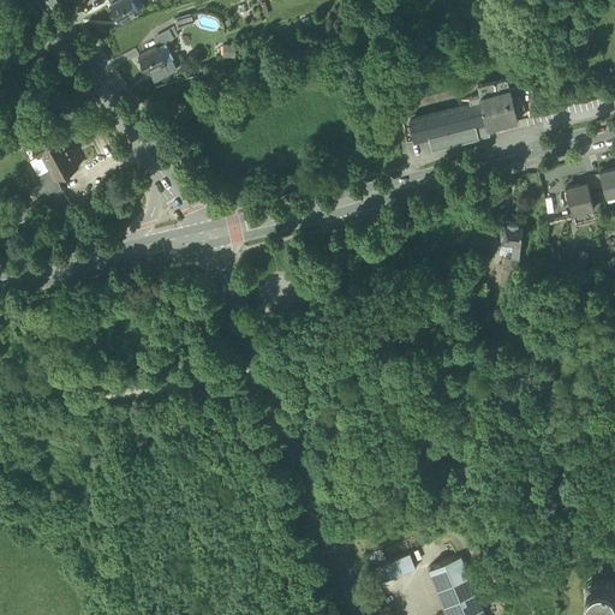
[(115,0),(111,3),(121,22),(139,11),(133,0),(132,0),(115,0)]
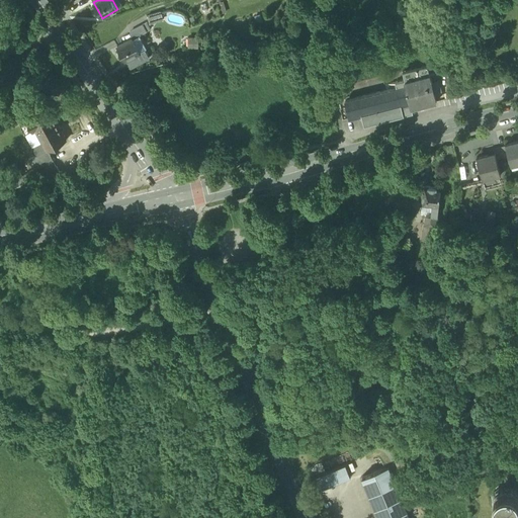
[(119,0),(112,0),(117,9),(123,6),(119,0)]
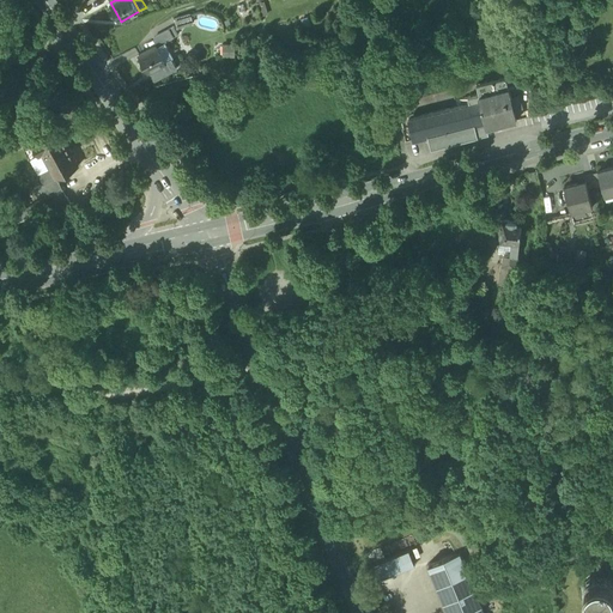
[(269,16),(265,1),(259,4),(263,18),(269,16)]
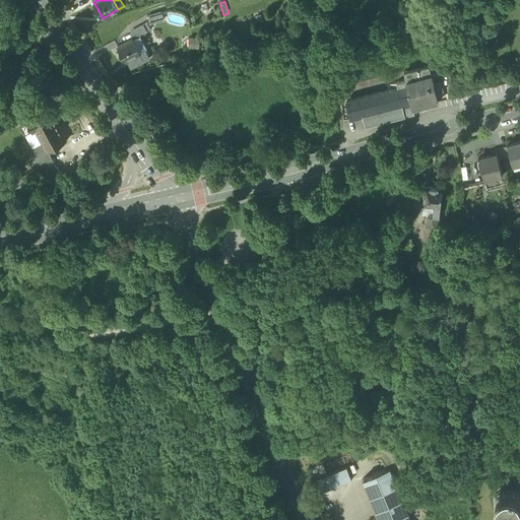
[(161,12),(148,16),(150,24),(164,19),(161,12)]
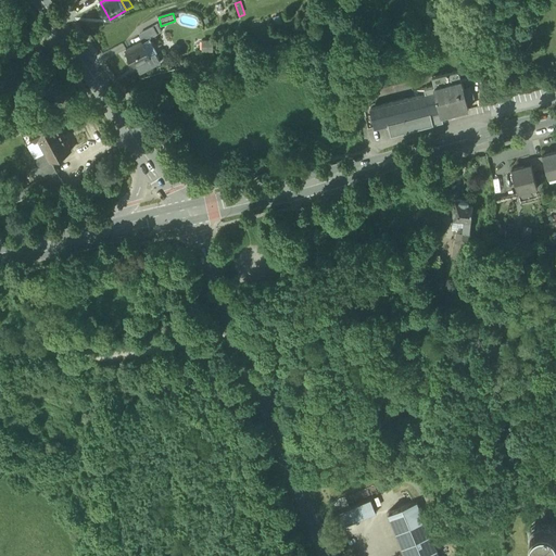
[(158,35),(153,27),(141,34),(146,41),(151,38),(158,35)]
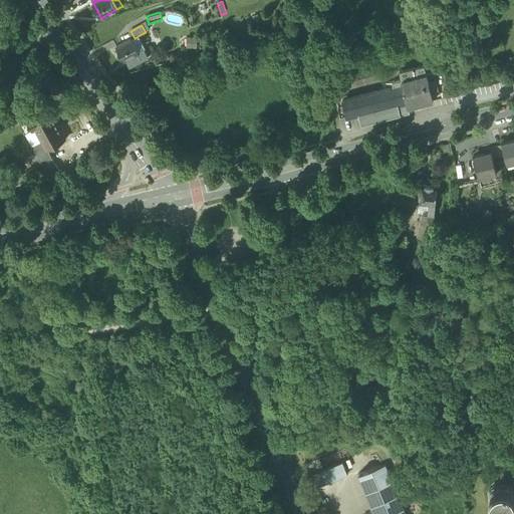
[(139,52),(145,49),(147,48),(140,35),(135,38),(132,39),(139,52)]
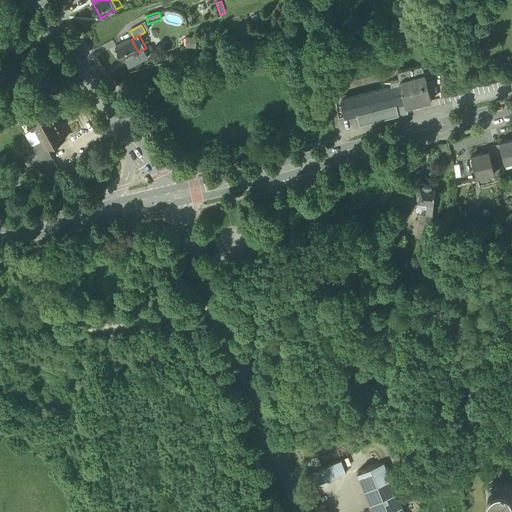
[(144,49),(138,52),(131,39),(131,38),(116,46),(124,61),(127,59),(130,66),(148,57),(144,49)]
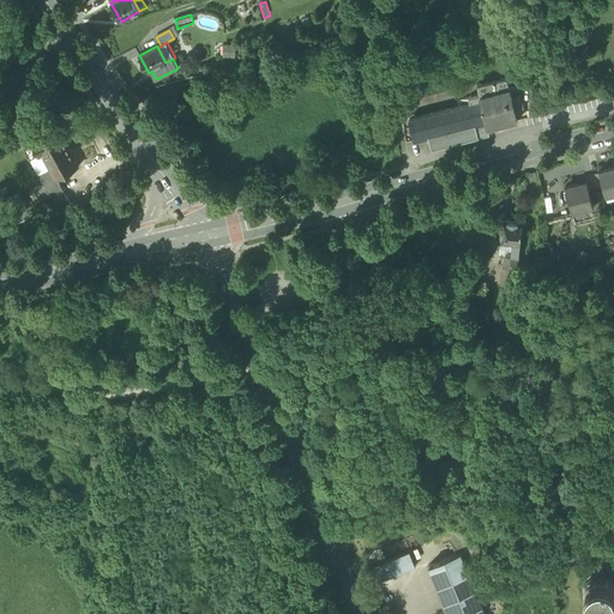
[(235,46),(223,46),(223,56),(235,56),(235,46)]
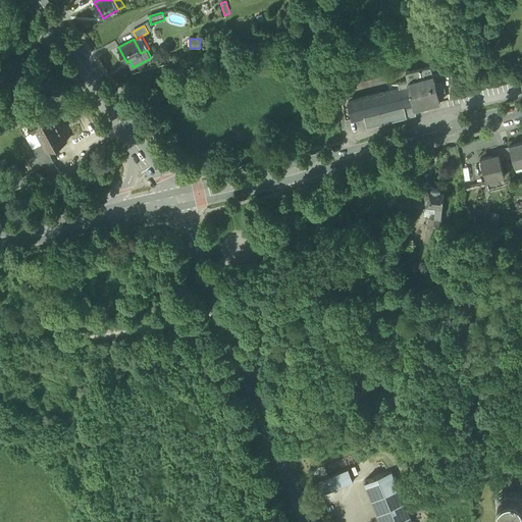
[(437,65),(439,74),(453,71),(453,61),(437,65)]
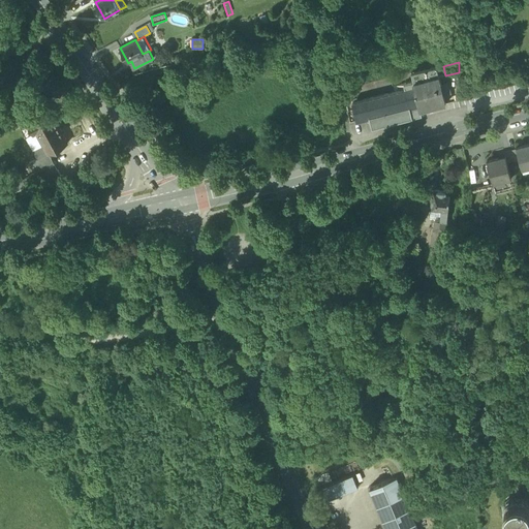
[(413,83),(439,76),(437,67),(411,73),(413,82),(413,83)]
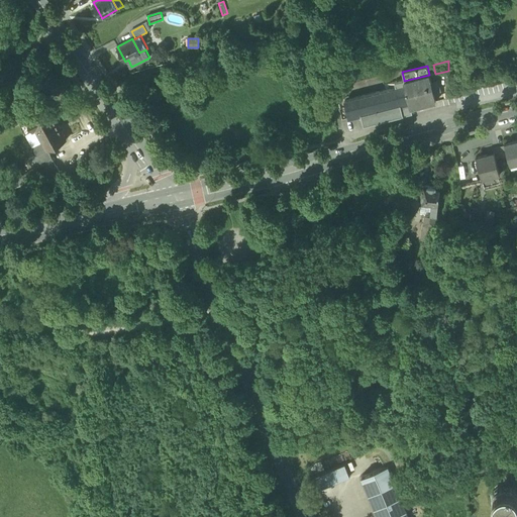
[(430,81),(429,75),(404,81),(405,86),(396,88),(344,101),(348,117),(362,114),(409,103),(411,108),(436,102),(433,93),(430,81)]
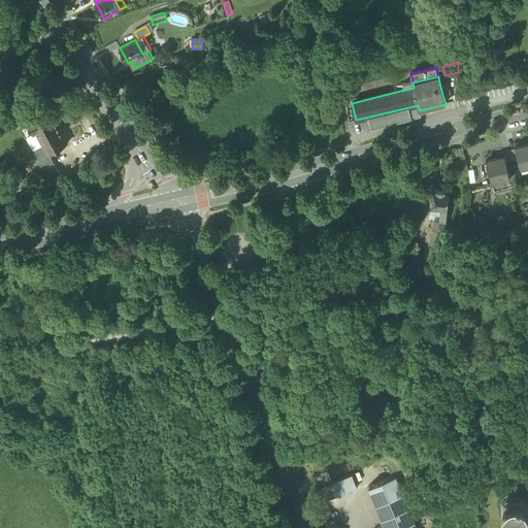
[(439,83),(442,95),(451,93),(448,80),(439,83)]
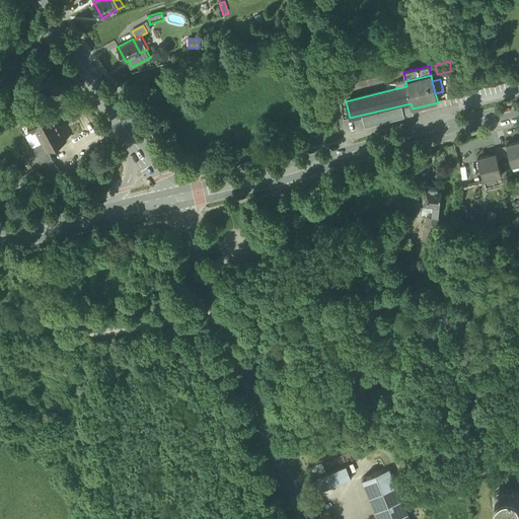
[(405,81),(405,80),(395,82),(397,88),(406,86),(405,81)]
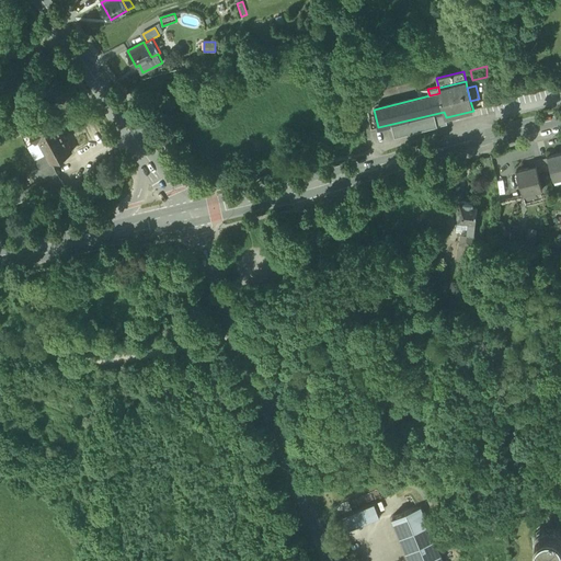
[(447,123),(446,117),(444,112),(392,124),(395,135),(447,123)]
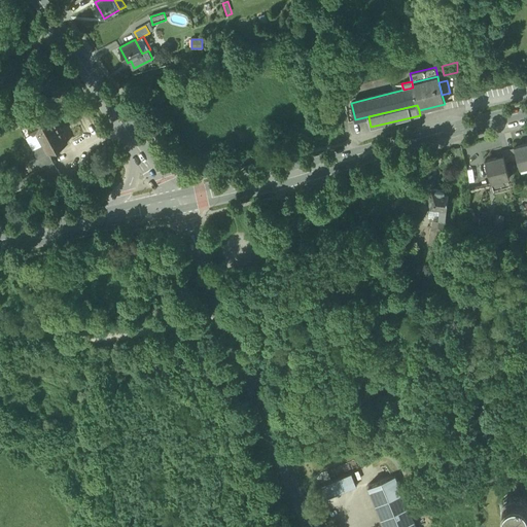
[(44,145),(48,153),(68,143),(50,112),(29,125),(29,126),(22,130),(26,138),(33,134),(34,135),(37,133),(44,145)]
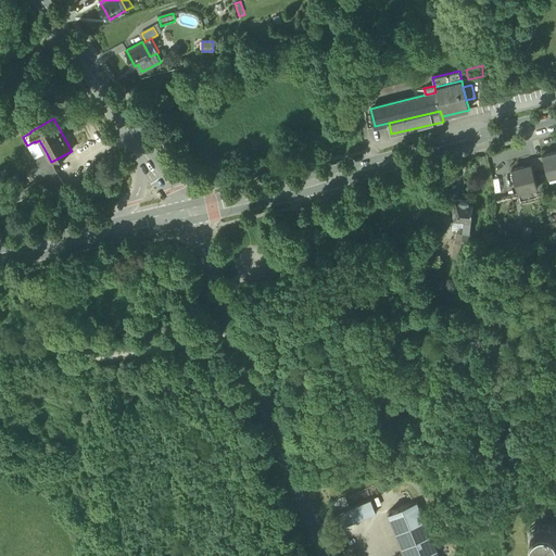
[(35,141),(27,146),(35,159),(47,153),(39,140),(36,142),(35,141)]
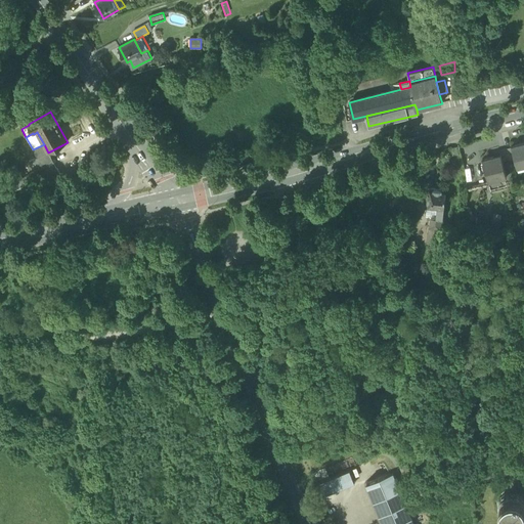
[(515,161),(517,168),(523,166),(523,143),(512,147),(513,148),(515,161)]
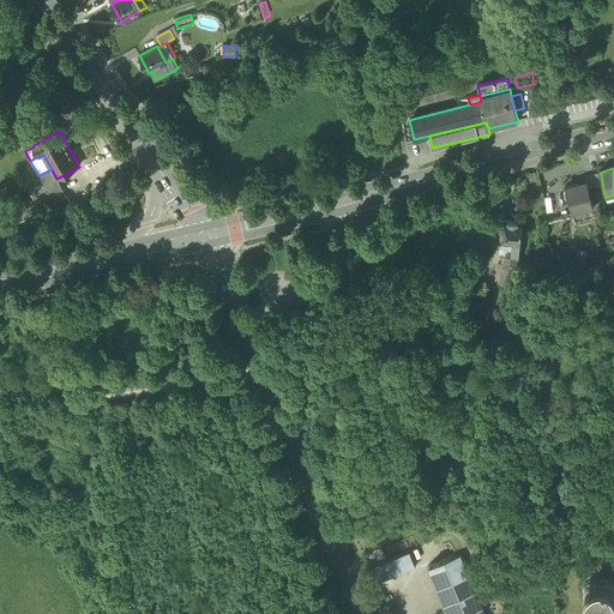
[(34,190),(41,202),(62,190),(56,179),(52,169),(38,175),(43,185),(34,190)]
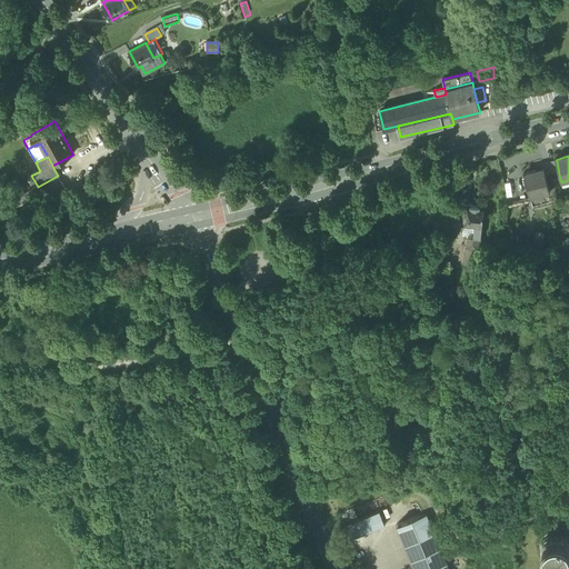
[(490,162),(492,176),(499,175),(497,161),(490,162)]
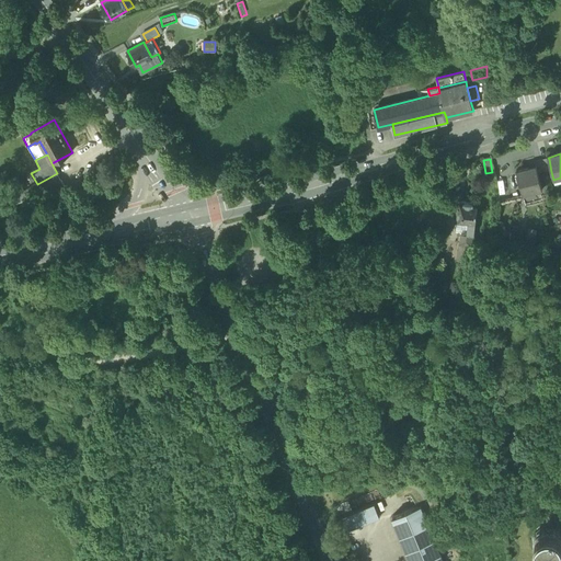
[(549,159),(541,161),(545,173),(551,172),(549,159)]
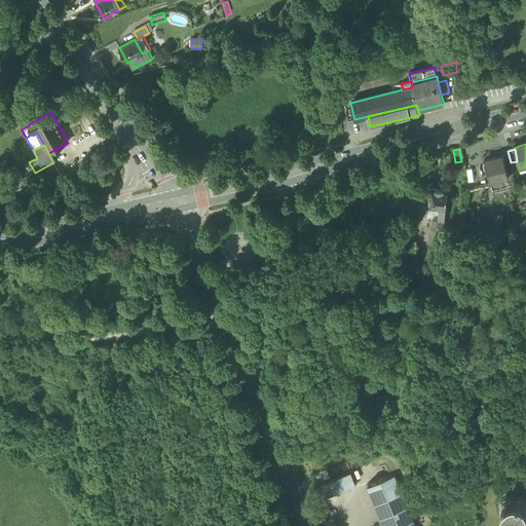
[(504,164),(511,162),(508,151),(501,153),(502,157),(503,157),(504,164)]
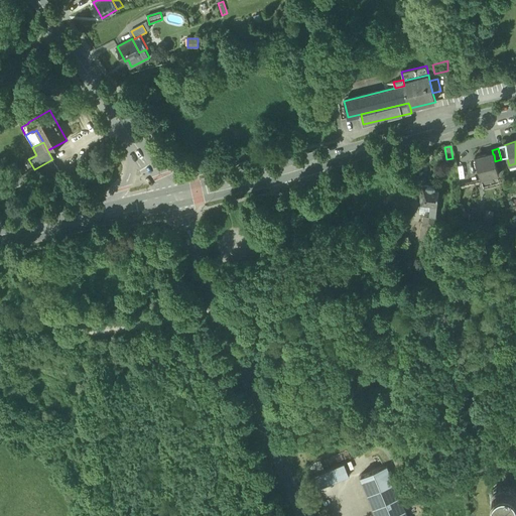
[(476,158),(481,177),(498,173),(495,161),(494,154),(493,154),(476,158)]
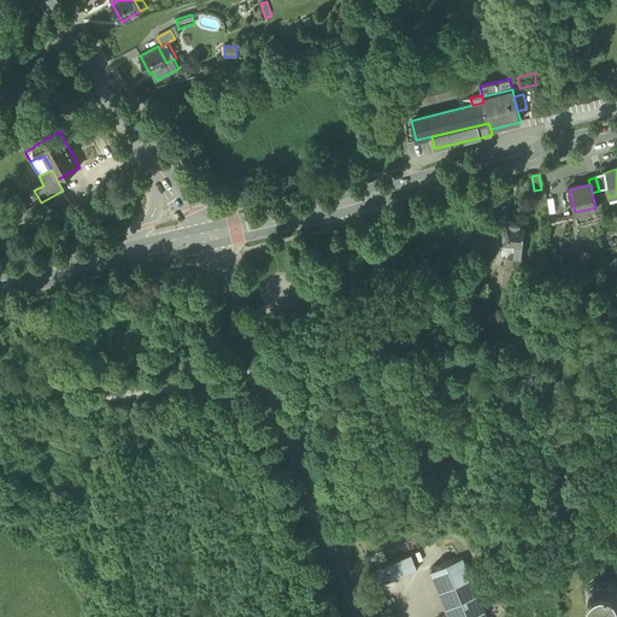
[(83,189),(66,198),(71,205),(87,200),(83,189)]
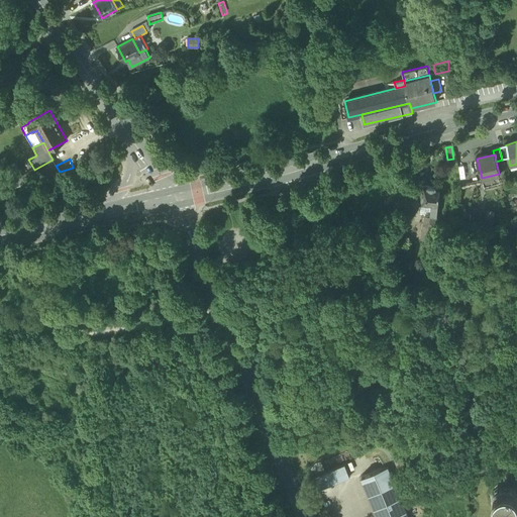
[(32,171),(37,180),(60,172),(56,166),(53,160),(34,170),(32,171)]
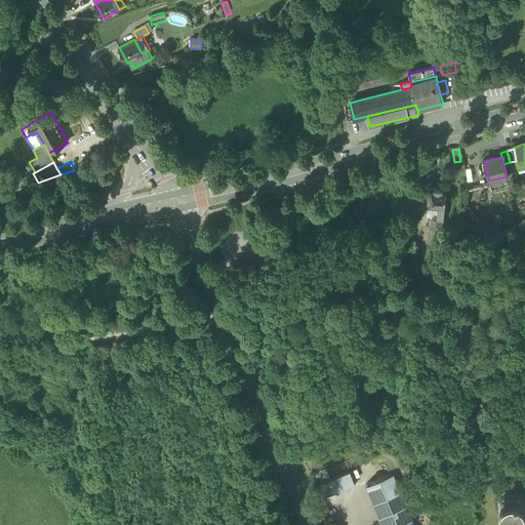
[(14,191),(38,183),(33,173),(11,185),(14,191)]
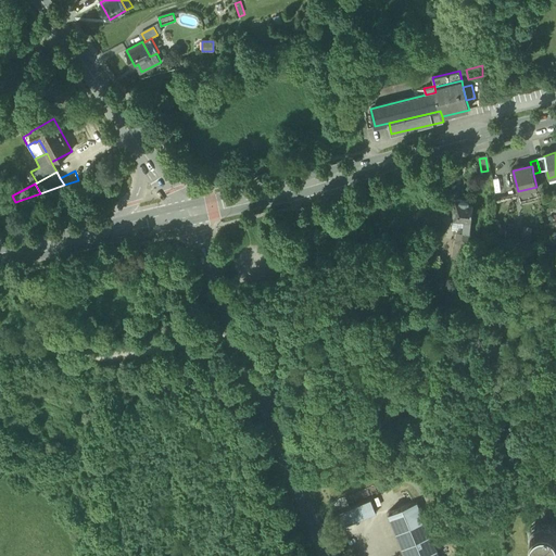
[(456,241),(468,242),(472,203),(455,201),(453,220),(464,223),(463,232),(457,231),(456,241)]
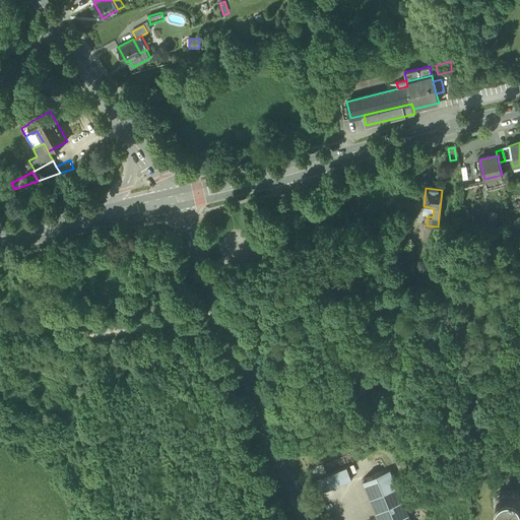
[(434,208),(424,206),(423,215),(428,216),(433,217),(434,208)]
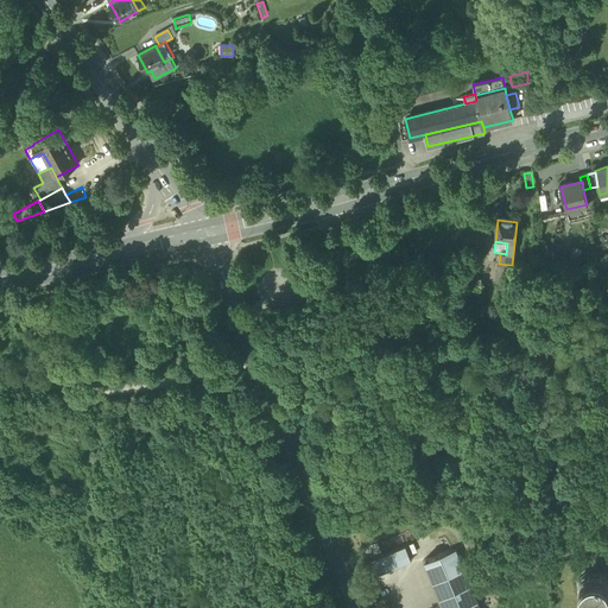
[(582,249),(572,248),(570,264),(581,265),(582,249)]
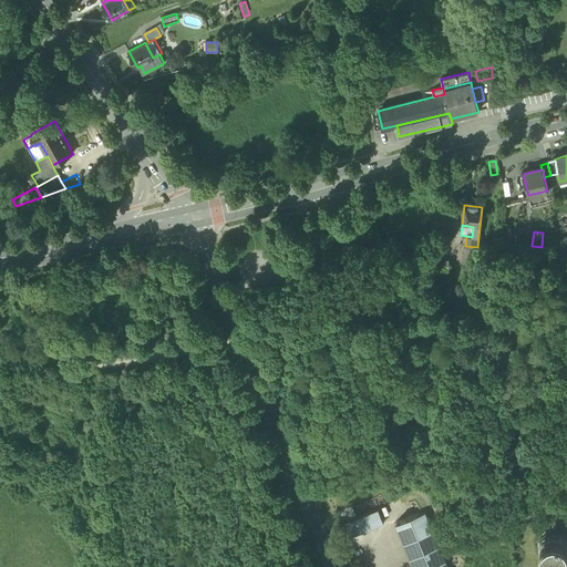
[(463,264),(473,266),(477,247),(465,246),(463,264)]
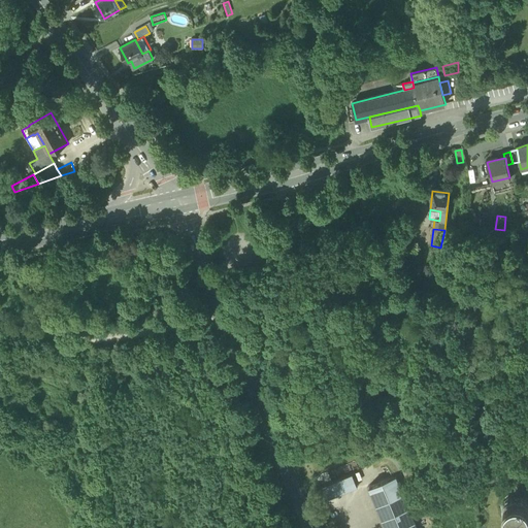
[(314,490),(319,502),(357,487),(353,474),(314,490)]
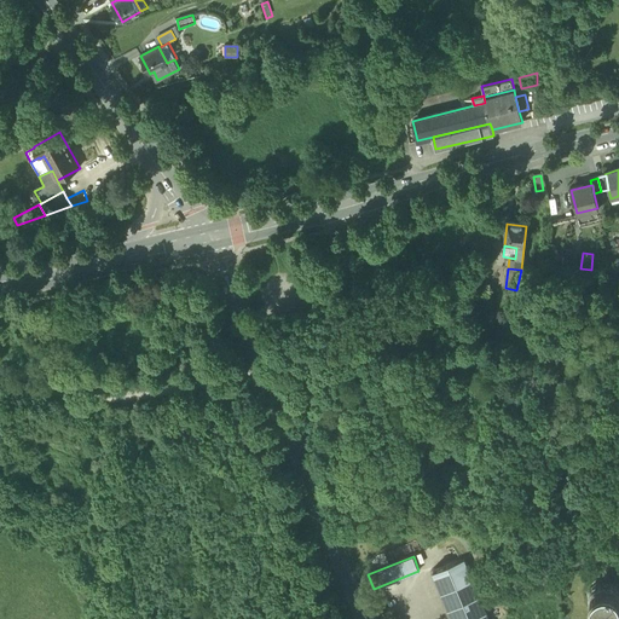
[(490,618),(489,615),(464,556),(434,570),(453,618),(490,618)]
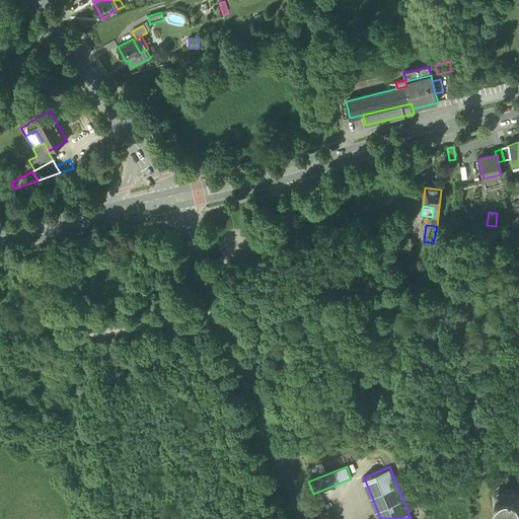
[(513,511),(518,507),(518,487),(517,485),(510,482),(502,483),(496,488),(493,495),(493,503),(498,509),(505,512),(513,511)]
